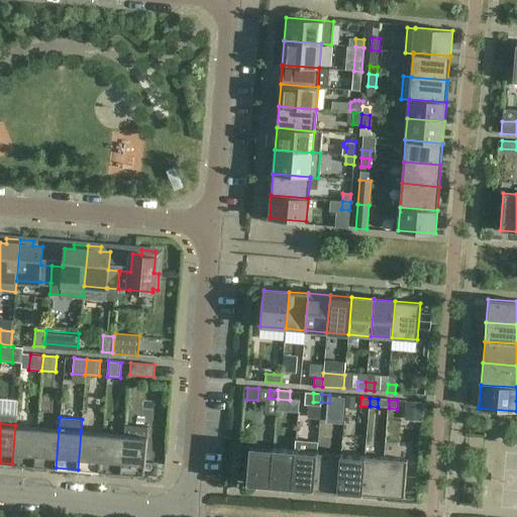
[(34,466),(37,427),(15,425),(12,463),(34,466)]
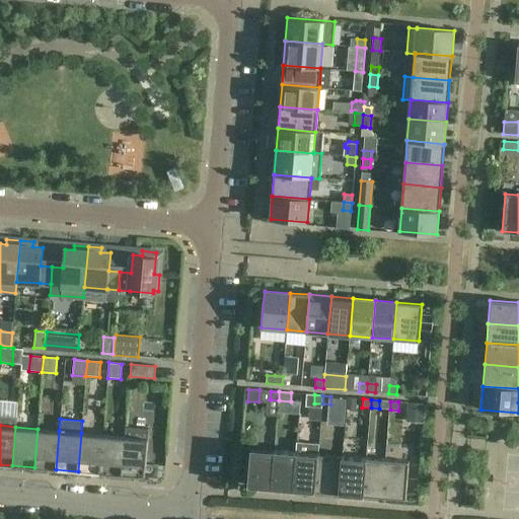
[(125,436),(122,475),(144,476),(148,430),(126,428),(125,436)]
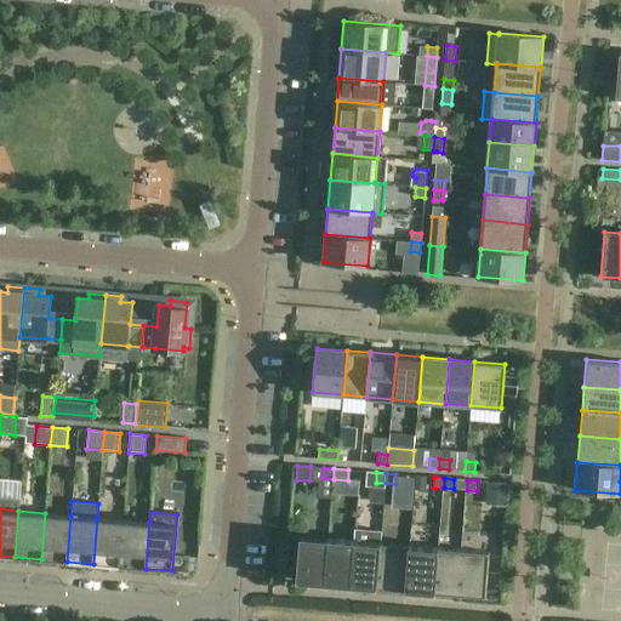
[(67,562),(70,516),(45,513),(41,559),(67,562)]
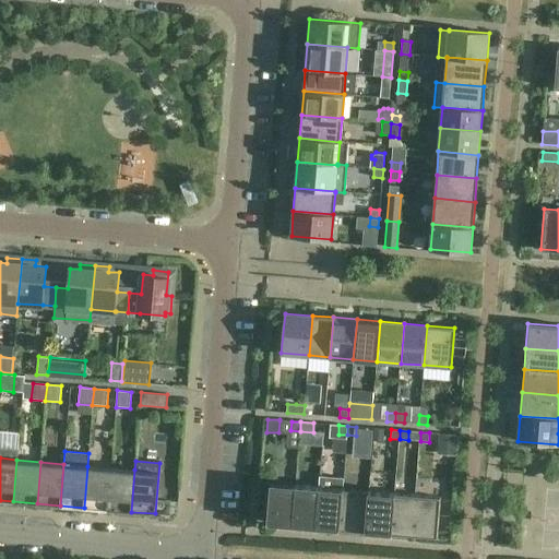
[(84,508),(107,510),(110,468),(87,466),(84,508)]
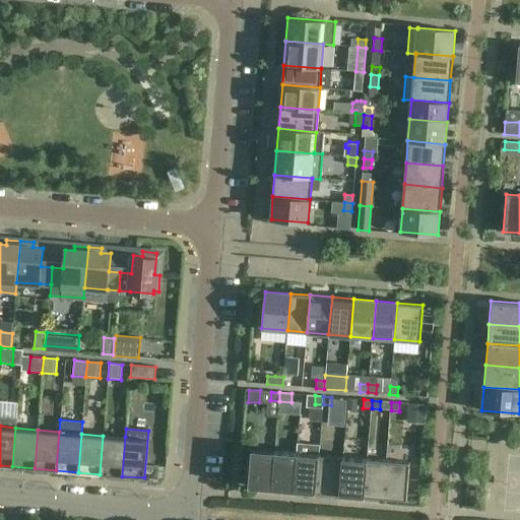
[(125,437),(103,436),(100,474),(122,476),(125,437)]
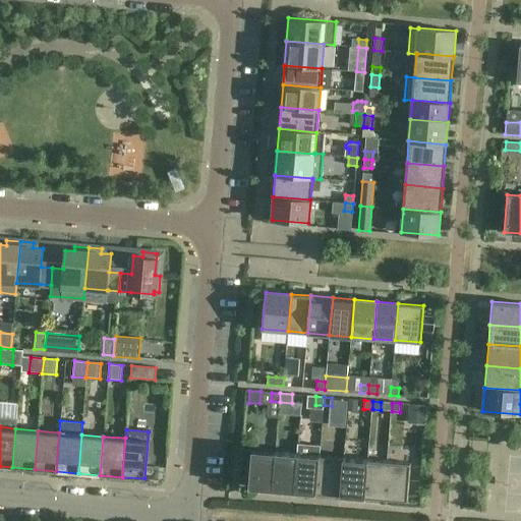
[(296,454),(297,454),(294,491),(315,494),(319,456),(320,456),(321,446),(297,444),(296,454)]
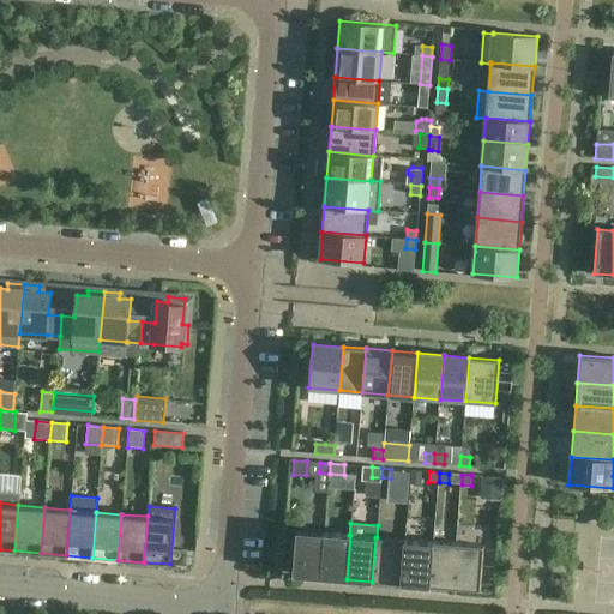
[(320,577),(324,533),(296,530),(293,575),(320,577)]
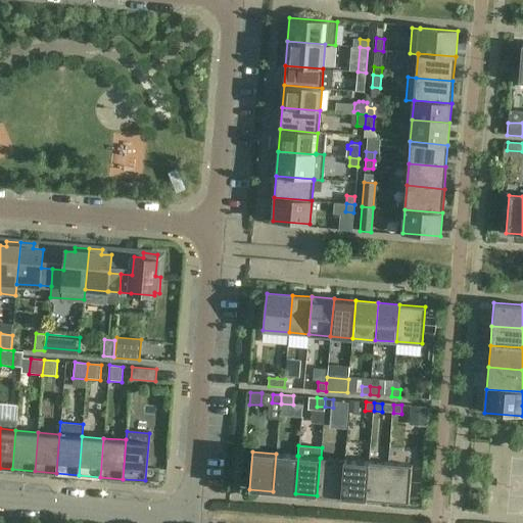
[(273,491),(295,493),(298,456),(297,456),(276,454),(273,491)]
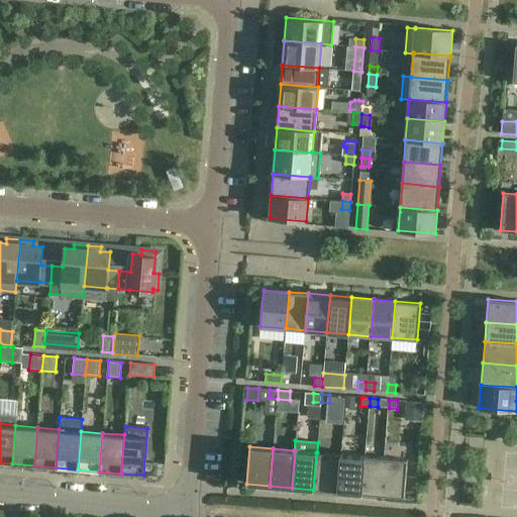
[(313,490),(337,492),(340,454),(317,452),(316,452),(313,490)]
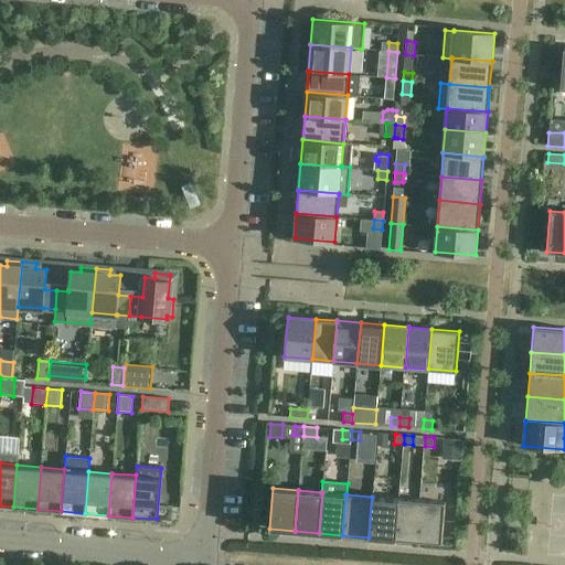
[(372,497),(369,537),(395,540),(398,499),(372,497)]
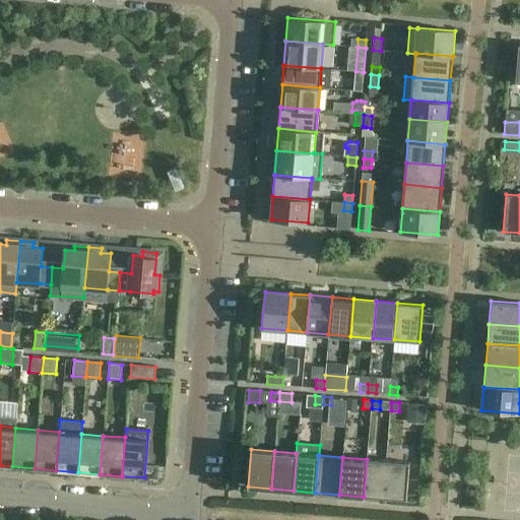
[(364,497),(383,498),(386,461),(367,459),(364,497)]
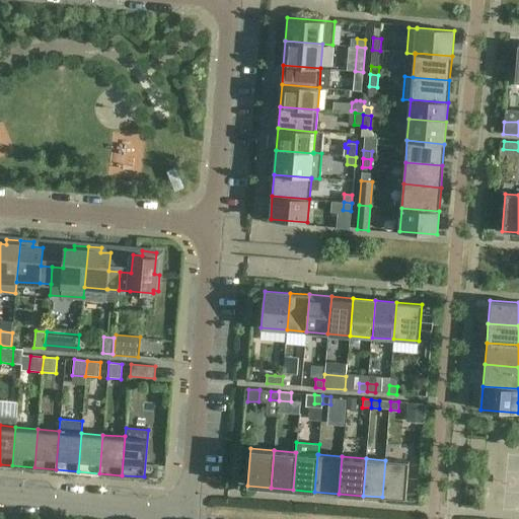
[(385,460),(382,497),(405,499),(409,462),(385,460)]
